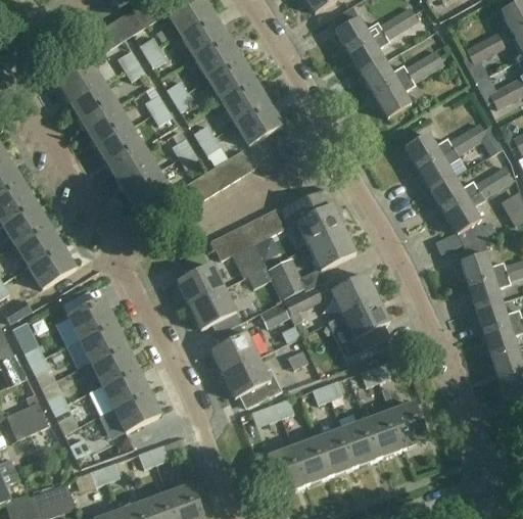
[(143,0),(140,2),(151,21),(162,14),(153,0),(143,0)]
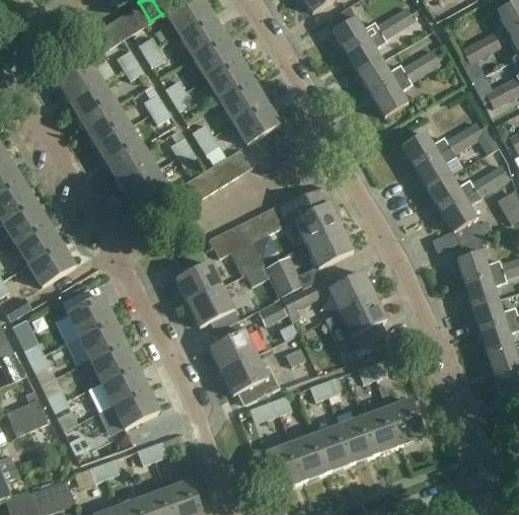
[(165,10),(181,0),(159,0),(165,10)]
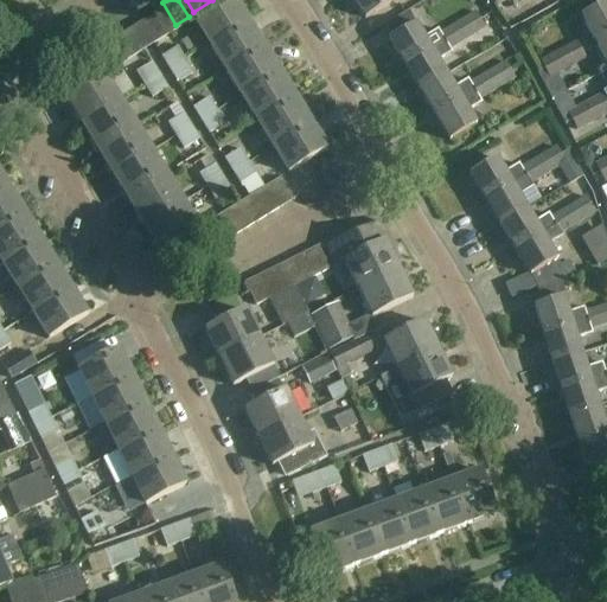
[(208,42),(247,17),(236,0),(216,0),(191,15),(208,42)]
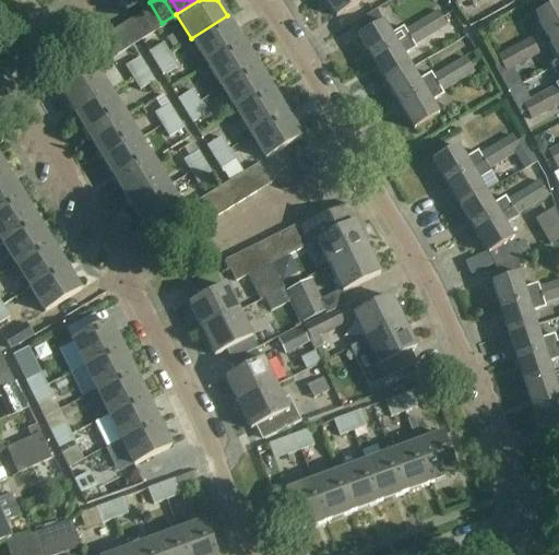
[(325,0),(334,13),(355,0),(325,0)]
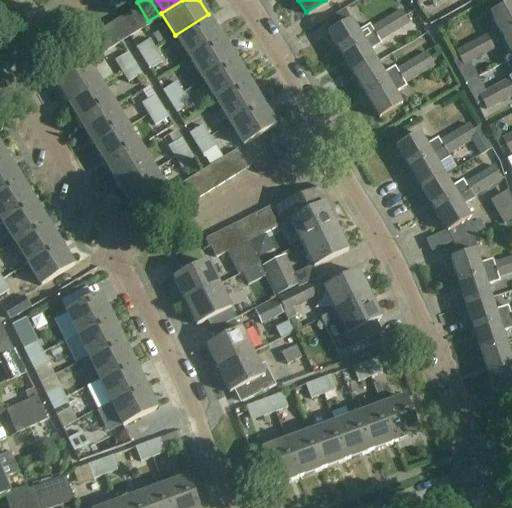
[(501,33),(511,26),(511,0),(507,0),(489,10),(501,33)]
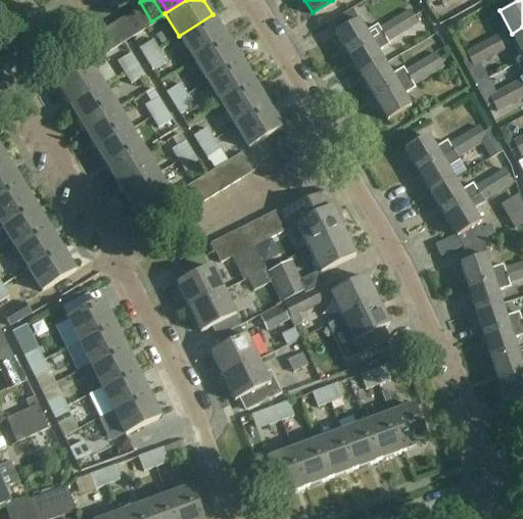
[(130,9),(141,28),(151,21),(140,2),(130,9)]
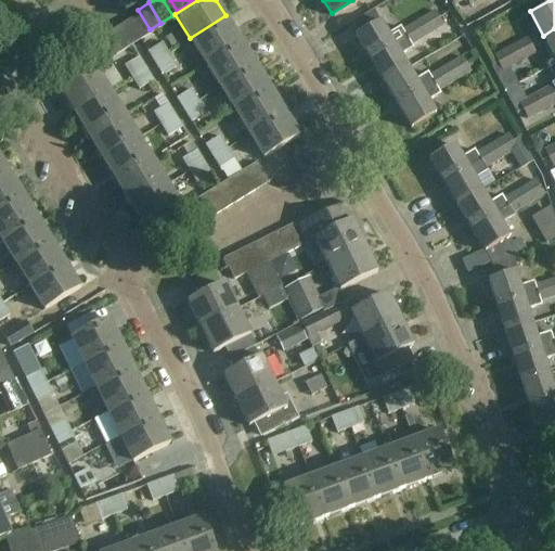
[(416,17),(425,31),(441,22),(433,8),(416,17)]
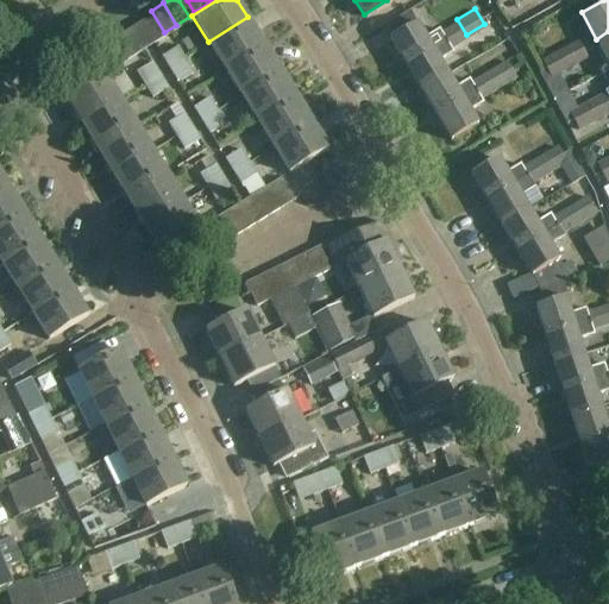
[(152,41),(164,32),(151,11),(138,18),(152,41)]
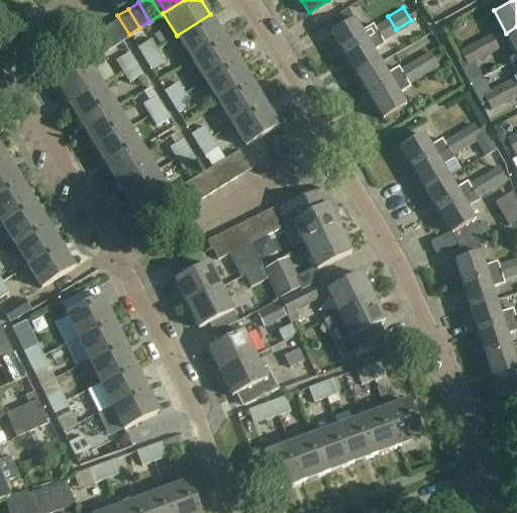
[(210,14),(177,35),(190,57),(223,36),(210,14)]
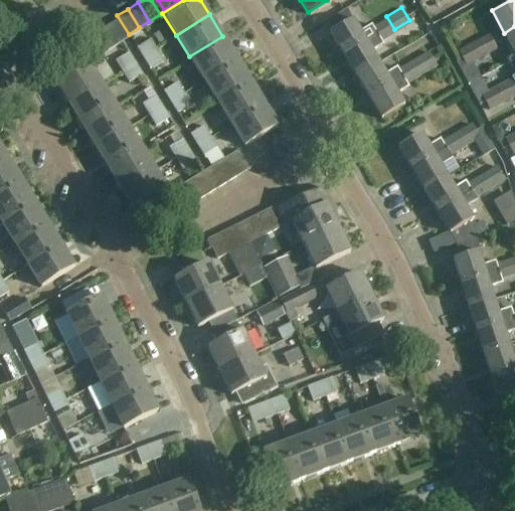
[(380,38),(394,29),(386,16),(372,24),(370,21),(358,28),(351,16),(329,30),(342,52),(364,38),(376,31),(380,38)]
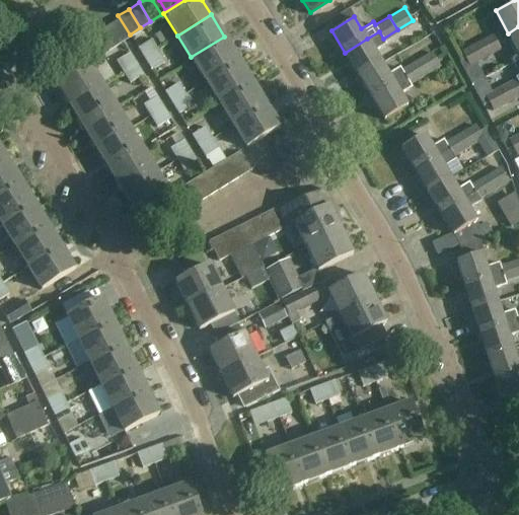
[(99,27),(110,46),(121,40),(109,21),(99,27)]
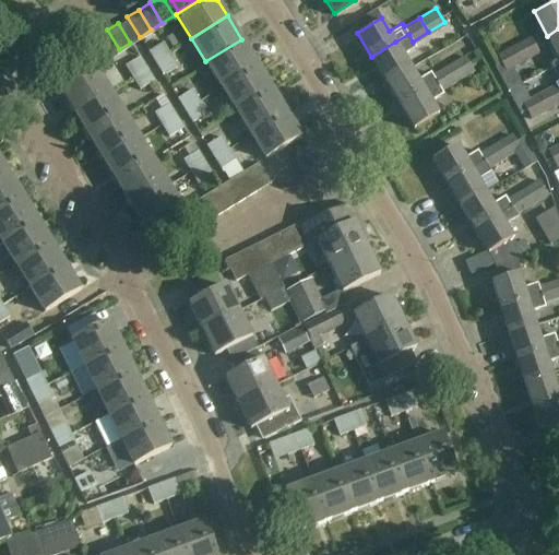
[(558,58),(558,28),(547,36),(558,58)]
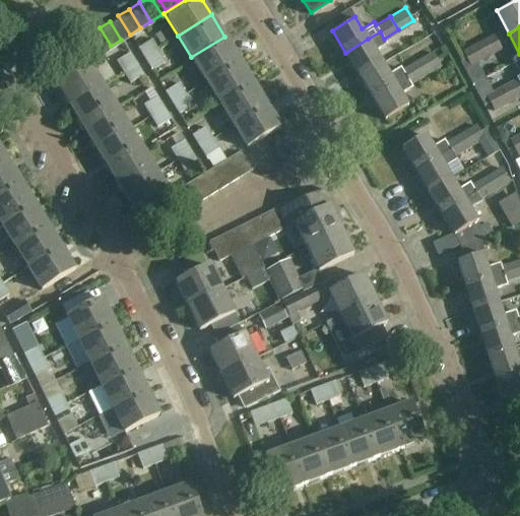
[(100,53),(111,46),(100,27),(88,35),(100,53)]
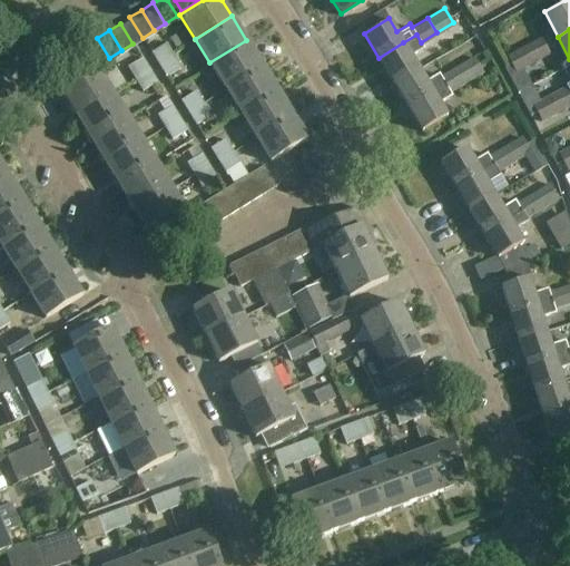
[(423,46),(421,42),(416,35),(403,42),(379,58),(392,81),(418,66),(410,54),(423,46)]
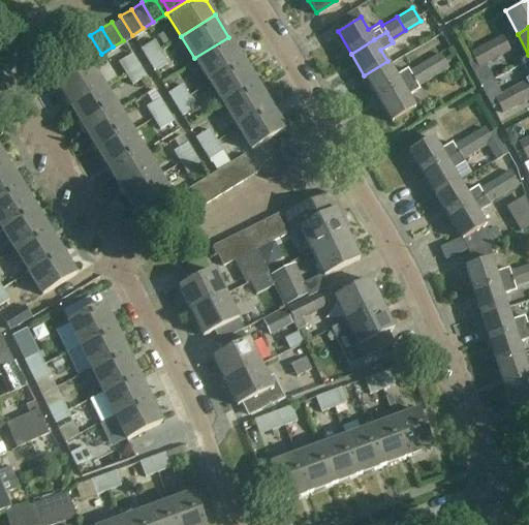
[(486,42),(493,56),(509,48),(501,33),(486,42)]
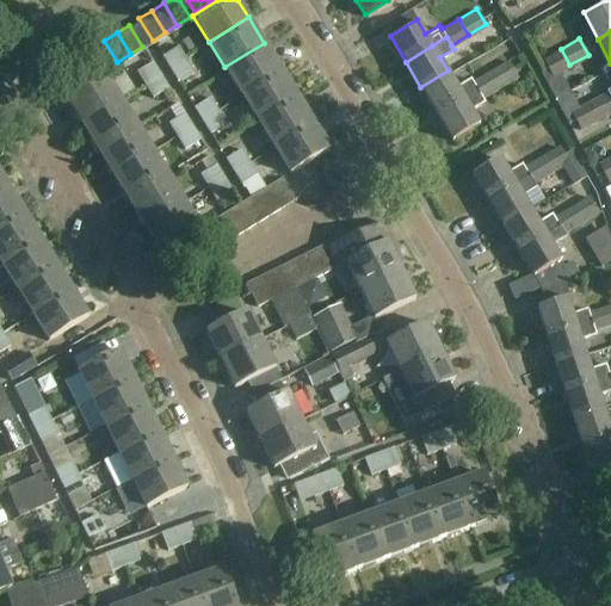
[(105,69),(117,62),(104,41),(92,48),(105,69)]
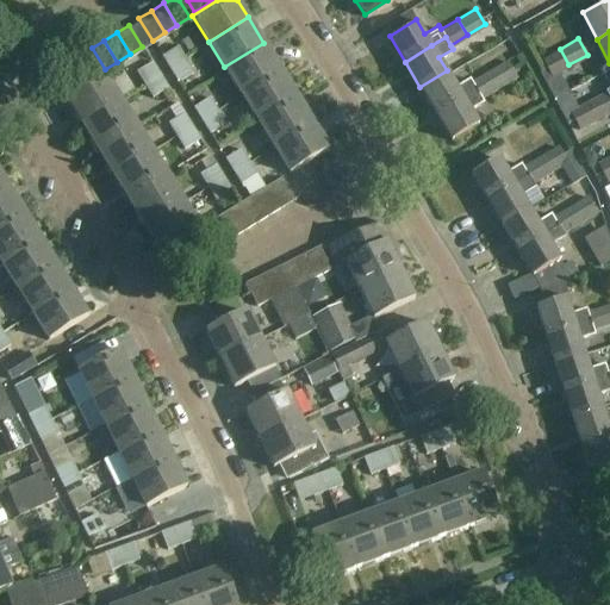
[(263,43),(224,67),(240,93),(279,69),(263,43)]
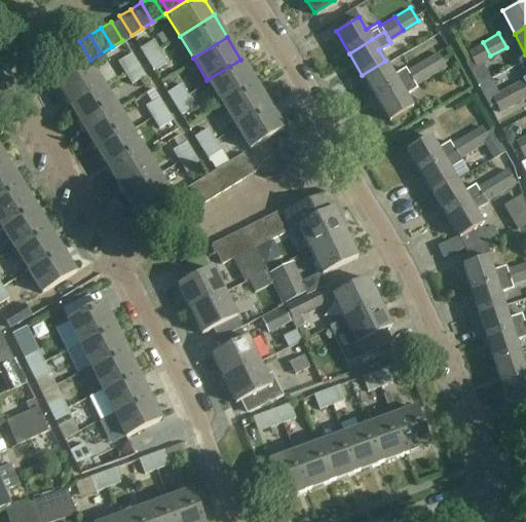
[(147,57),(160,47),(155,38),(141,46),(147,57)]
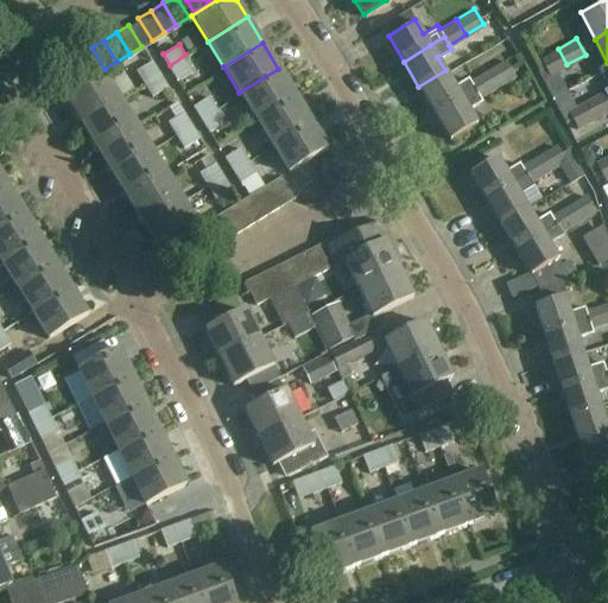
[(549,74),(567,64),(558,49),(540,58),(549,74)]
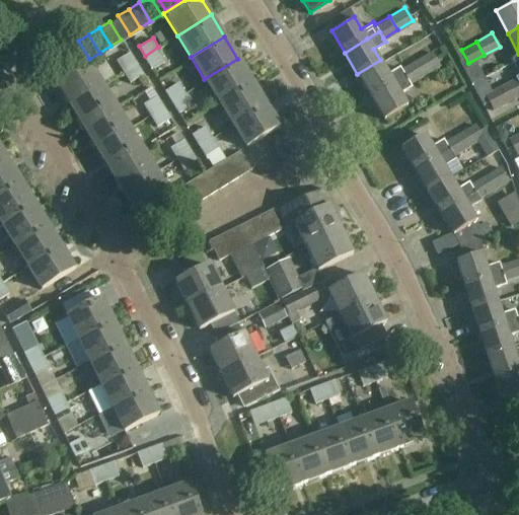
[(158,47),(145,56),(152,68),(166,59),(158,47)]
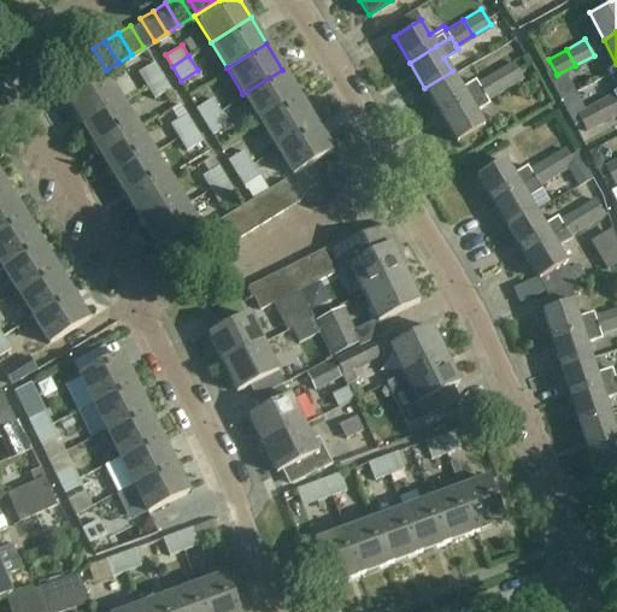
[(494,70),(503,86),(521,75),(512,59),(494,70)]
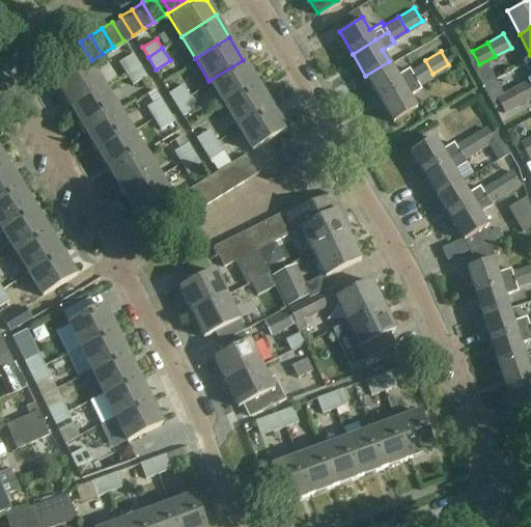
[(127,71),(140,61),(134,52),(120,60),(127,71)]
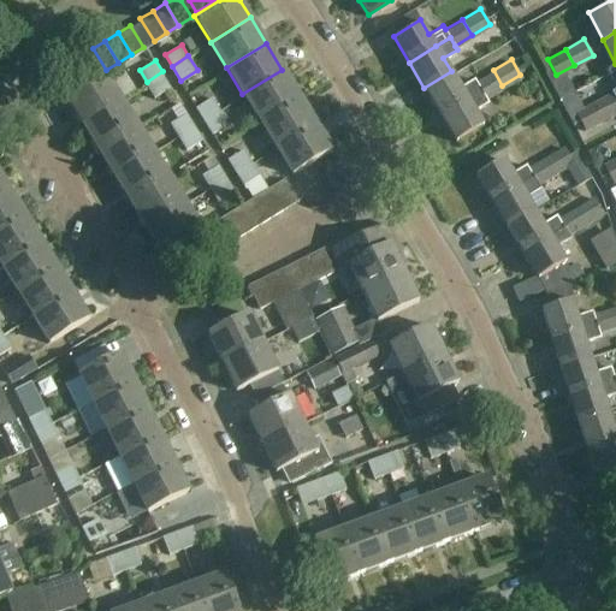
[(615,67),(610,71),(615,83),(615,89),(612,92),(593,101),(603,118),(615,110),(615,67)]
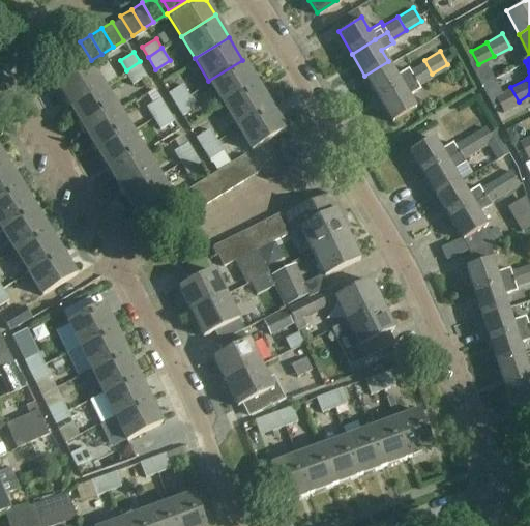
[(222,104),(256,82),(242,60),(208,81),(222,104)]
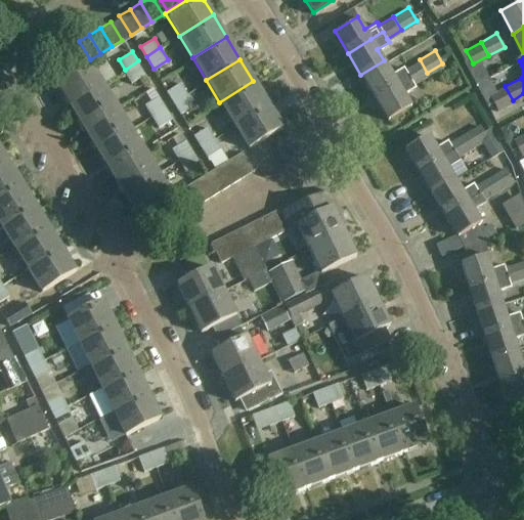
[(412,81),(427,73),(420,59),(404,68),(408,75),(396,82),(374,96),(387,118),(409,104),(402,91),(415,83),(412,81)]
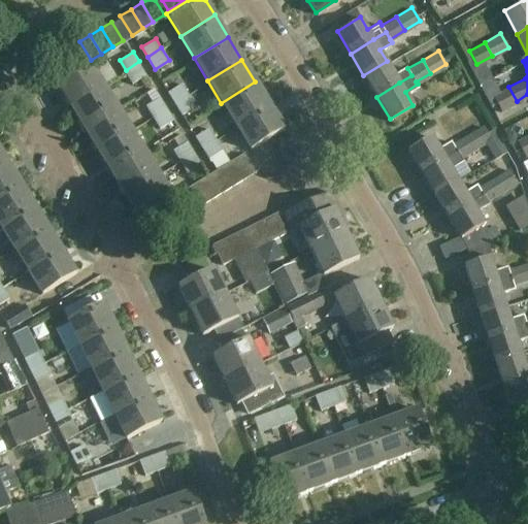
[(139,61),(126,70),(133,83),(147,74),(139,61)]
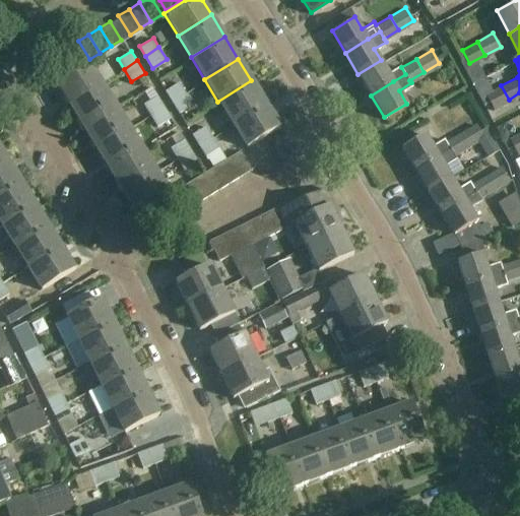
[(405,74),(401,67),(399,64),(387,71),(381,60),(358,74),(371,95),(393,81),(405,74)]
